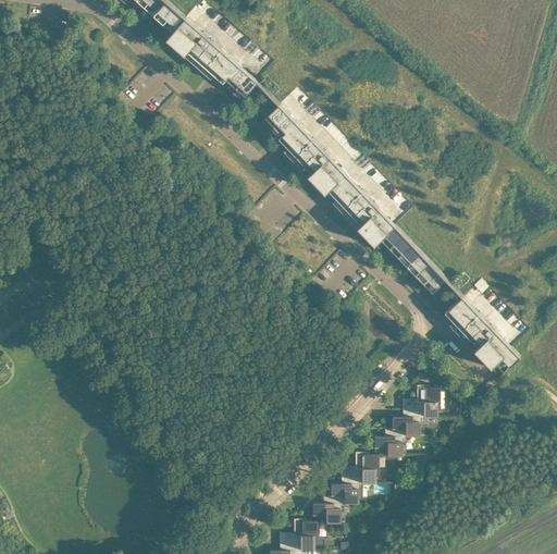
[(152,0),(139,0),(144,3),(140,8),(144,11),(147,7),(152,0)]
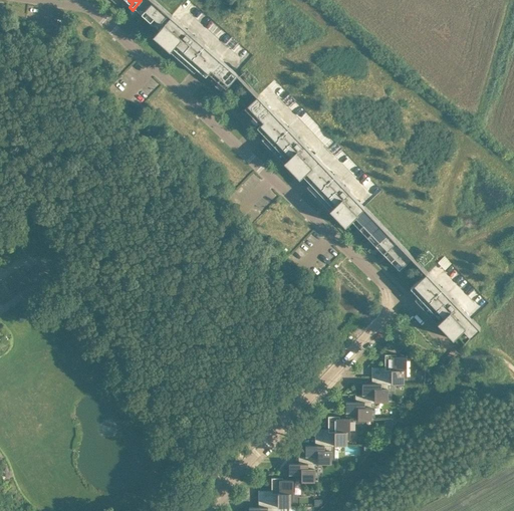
[(155,2),(151,0),(141,0),(136,6),(142,11),(139,14),(142,17),(145,13),(155,2)]
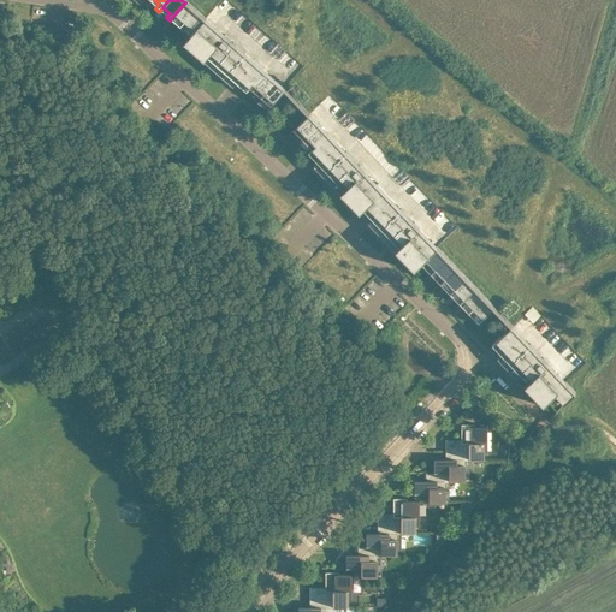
[(195,12),(185,3),(173,16),(179,22),(176,27),(179,30),(183,25),(195,12)]
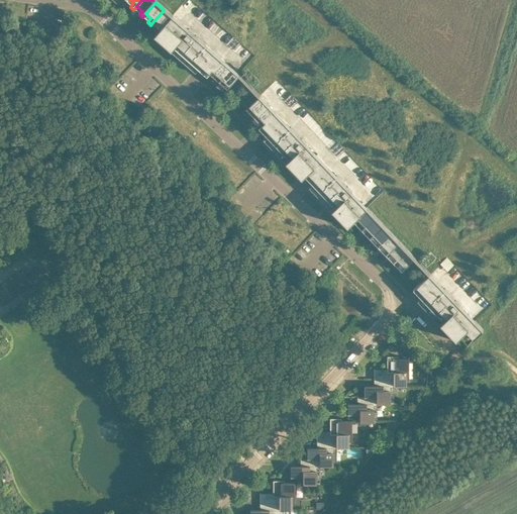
[(160,26),(157,30),(160,32),(172,17),(164,10),(153,21),(160,26)]
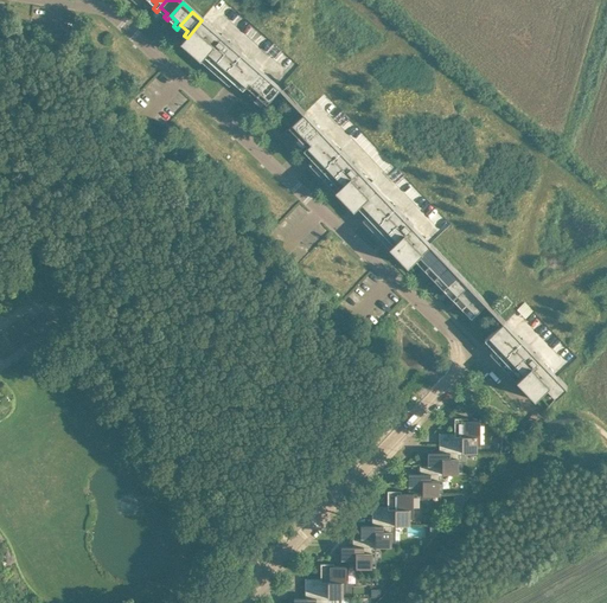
[(187,38),(180,46),(229,89),(232,85),(237,89),(242,94),(254,79),(261,72),(256,68),(221,37),(203,21),(202,20),(187,38)]
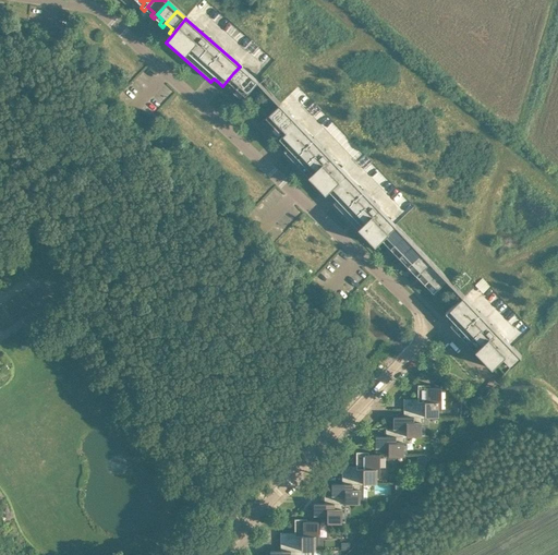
[(231,94),(242,81),(249,74),(240,67),(233,73),(222,86),(231,94)]
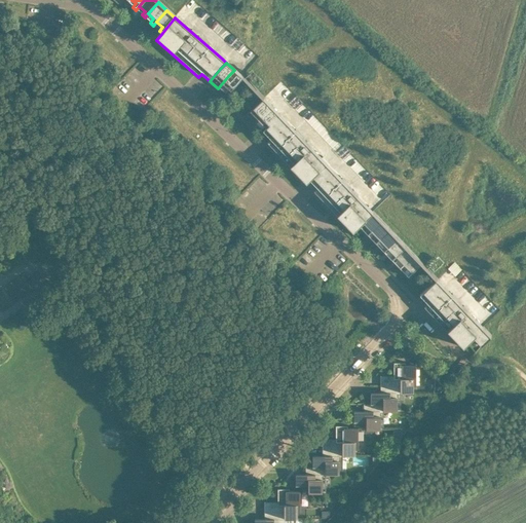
[(241,77),(242,77),(234,70),(228,76),(218,88),(226,96),(236,83),(241,77)]
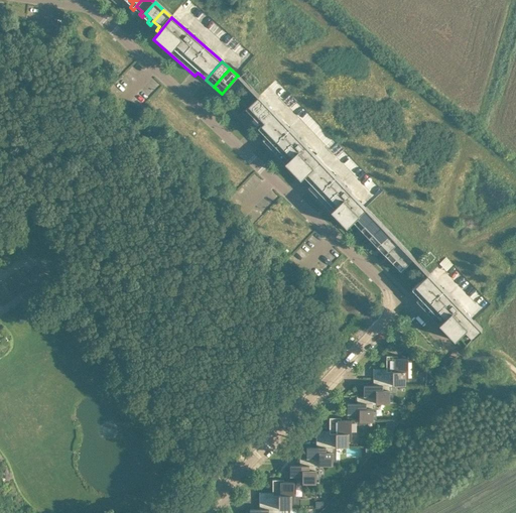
[(253,104),(242,114),(249,122),(260,112),(267,106),(260,98),(259,98),(253,104)]
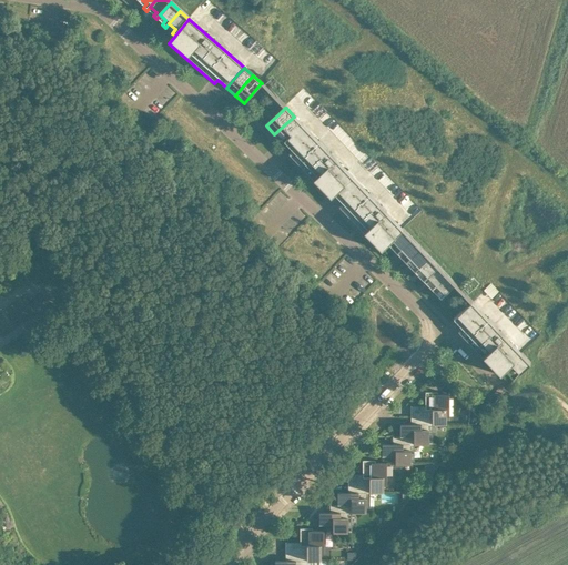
[(274,134),(283,144),(295,132),(303,125),(294,117),(286,123),(274,134)]
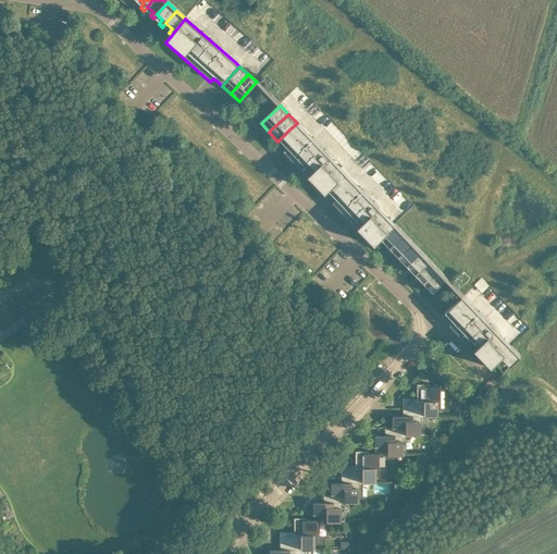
[(282,154),(323,196),(327,193),(339,182),(346,175),(330,158),(313,140),(297,123),(289,130),(277,142),(286,149),(282,154)]
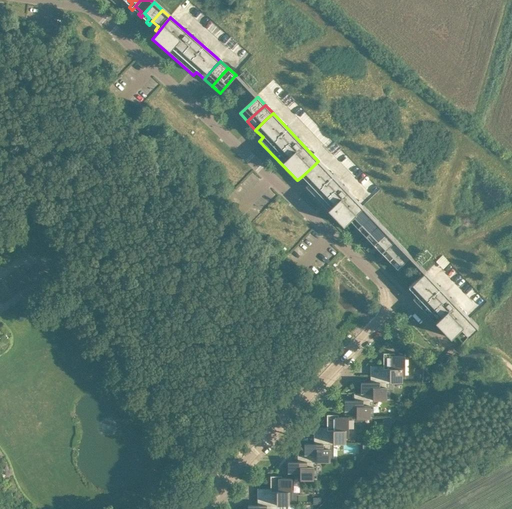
[(312,167),(301,177),(304,181),(308,185),(305,188),(343,228),(349,222),(363,208),(363,207),(333,176),(321,164),(318,161),(312,167)]
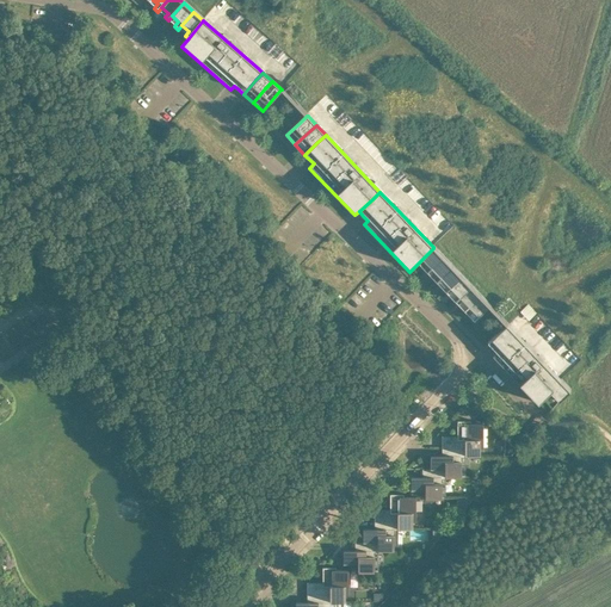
[(431,271),(443,258),(434,248),(433,248),(417,265),(420,267),(425,264),(431,271)]
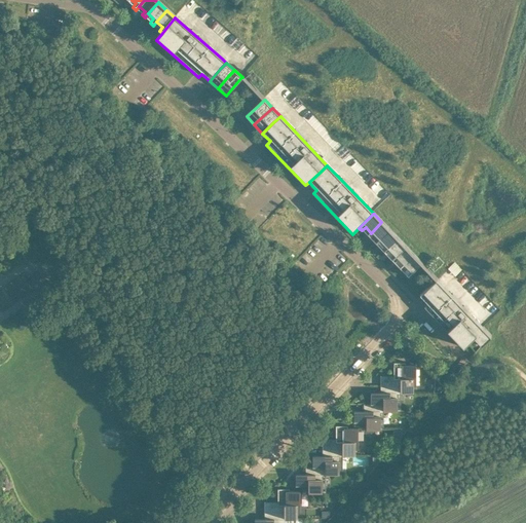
[(370,239),(373,235),(379,241),(389,231),(381,222),(371,233),(367,236),(370,239)]
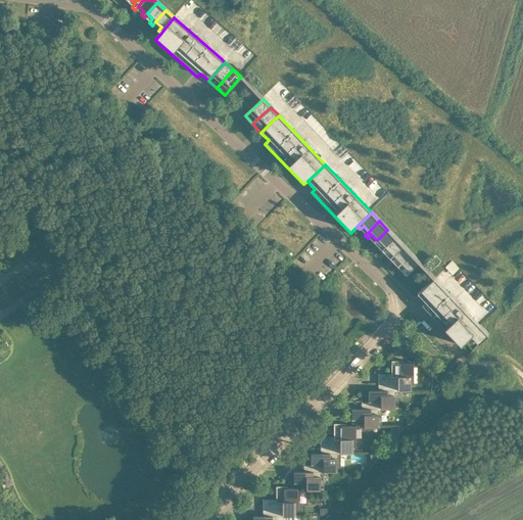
[(379,243),(384,248),(395,238),(387,230),(377,240),(373,243),(376,246),(379,243)]
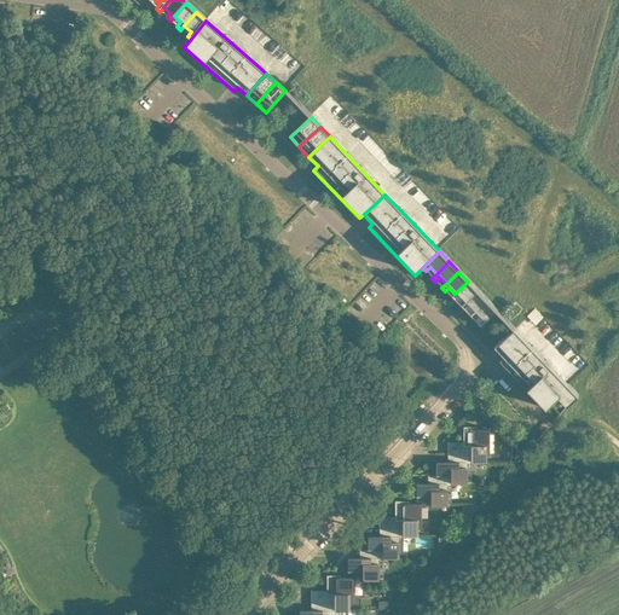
[(478,291),(468,282),(455,294),(451,297),(455,301),(458,297),(464,303),(478,291)]
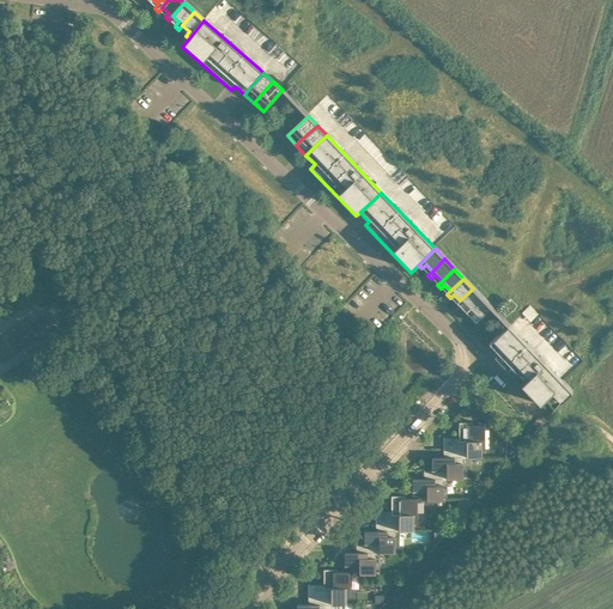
[(460,308),(463,304),(469,310),(483,298),(473,288),(460,300),(456,305),(460,308)]
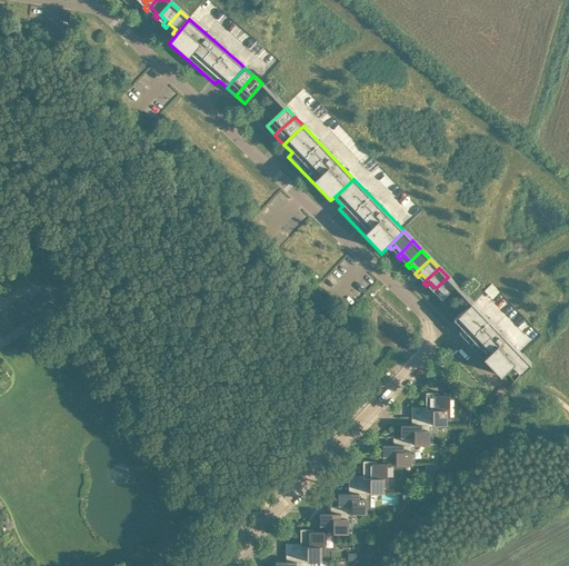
[(457,287),(448,277),(436,288),(432,293),(435,296),(439,291),(445,298),(457,287)]
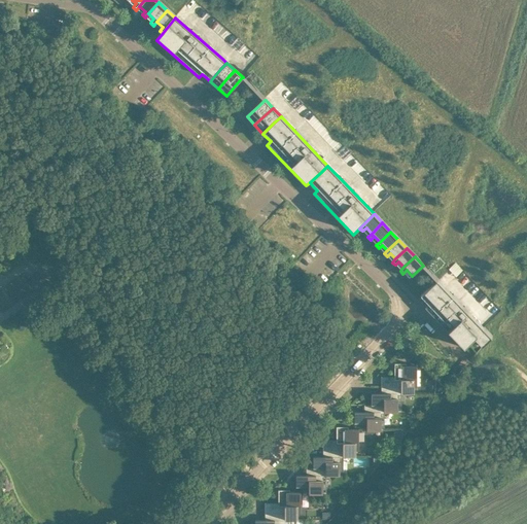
[(484,329),(469,314),(453,298),(442,284),(438,281),(437,281),(420,298),(423,302),(427,306),(424,309),(463,350),(473,341),(482,349),(492,338),(484,329)]
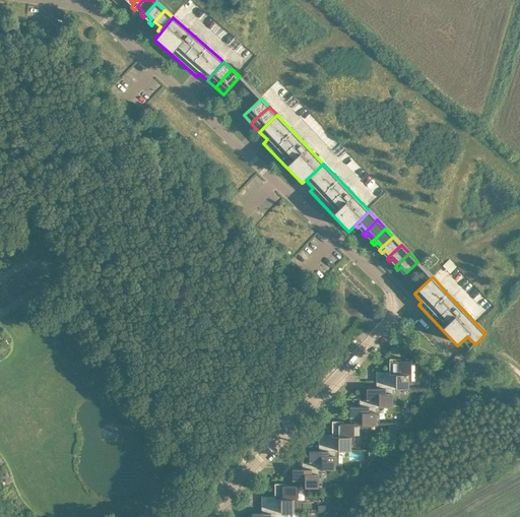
[(389,377),(383,377),(383,384),(395,384),(395,391),(396,391),(407,391),(407,384),(411,384),(411,364),(400,364),(400,362),(389,362),(389,375),(389,377)]
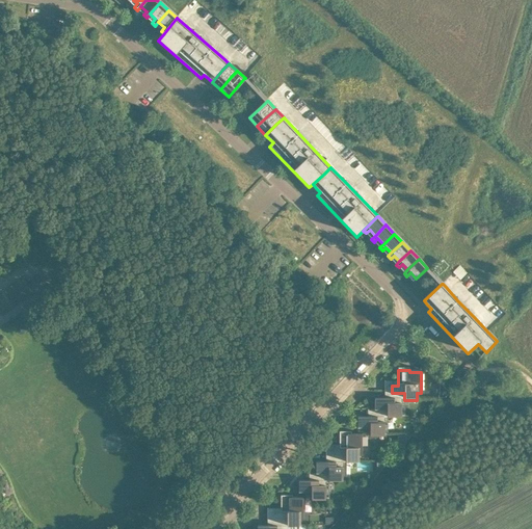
[(440,399),(446,399),(450,394),(442,386),(440,399)]
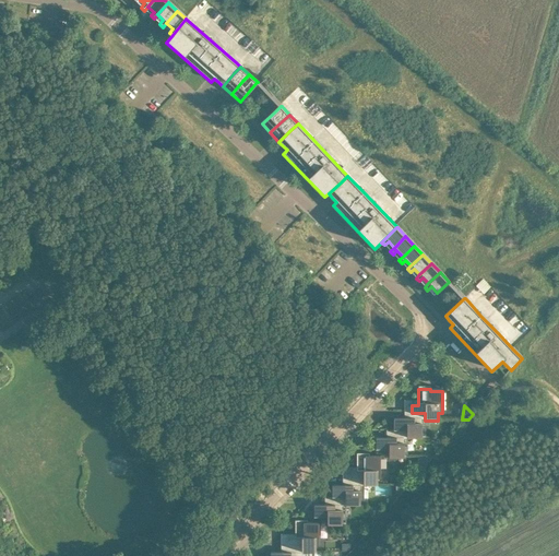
[(404,421),(393,421),(393,433),(394,433),(406,433),(407,440),(426,440),(426,439),(421,439),(421,422),(426,422),(426,421),(425,421),(425,413),(412,413),(412,421),(404,421)]
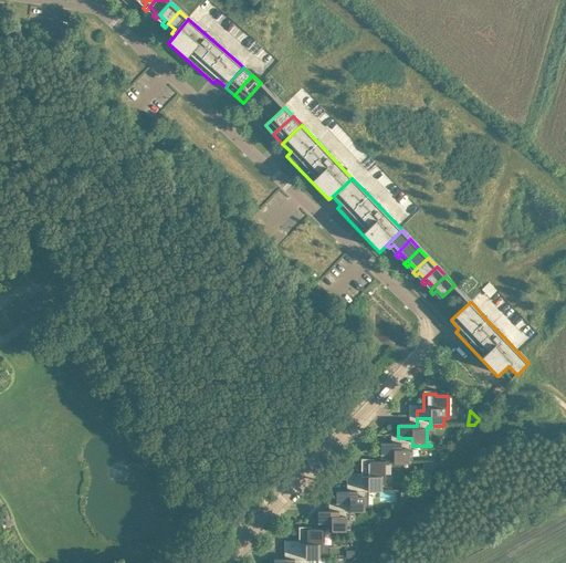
[(391,446),(380,446),(380,458),(394,458),(394,466),(412,465),(409,465),(409,447),(412,447),(412,446),(411,438),(399,438),(399,446),(391,446)]
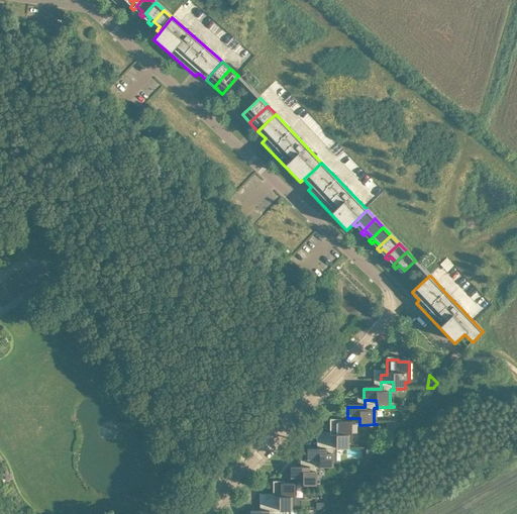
[(329,436),(324,436),(324,444),(335,444),(335,450),(336,450),(348,450),(348,444),(351,444),(351,423),(341,423),(341,421),(330,421),(329,434),(329,436)]
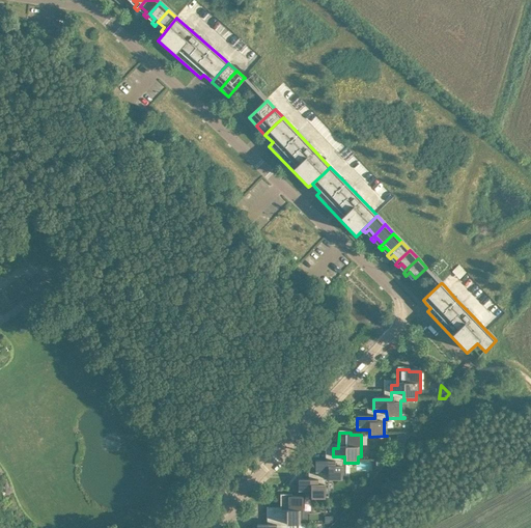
[(326,464),(315,464),(315,474),(328,474),(328,481),(345,481),(345,480),(342,480),(342,464),(345,464),(345,463),(344,463),(344,456),(333,456),(333,464),(326,464)]
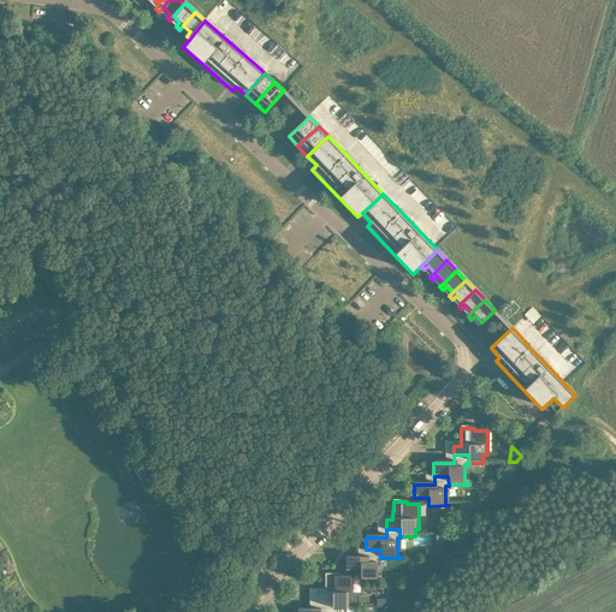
[(357,558),(345,558),(345,571),(360,571),(360,580),(381,580),(381,578),(377,578),(377,559),(381,559),(380,558),(380,550),(366,550),(366,551),(366,558),(357,558)]
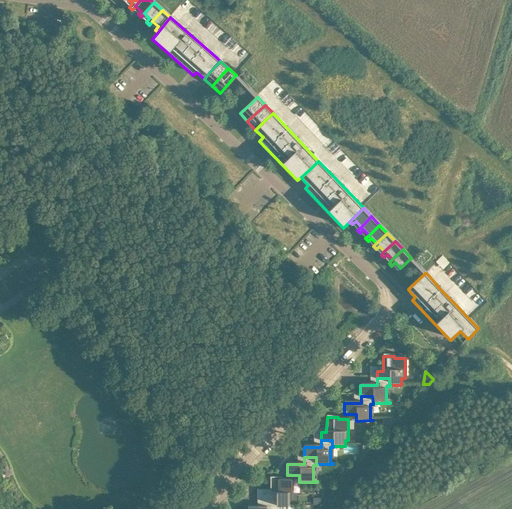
[(270,494),(264,494),(264,501),(276,501),(276,507),(279,507),(283,507),(289,508),(289,502),(292,502),(292,481),(282,481),(282,479),(270,479),(270,491),(270,494)]
